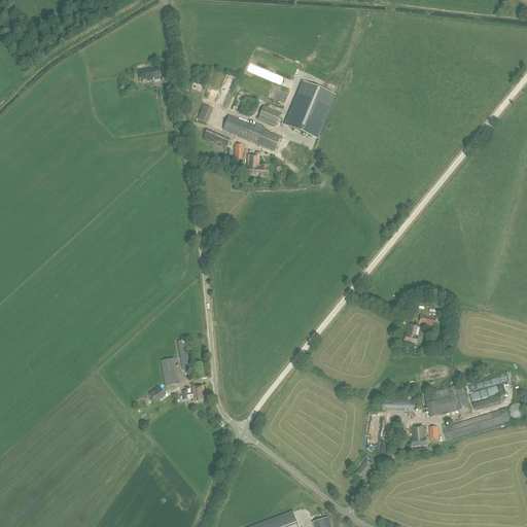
[(153,80),(153,78),(161,77),(160,69),(152,70),(151,68),(139,70),(141,82),(153,80)]
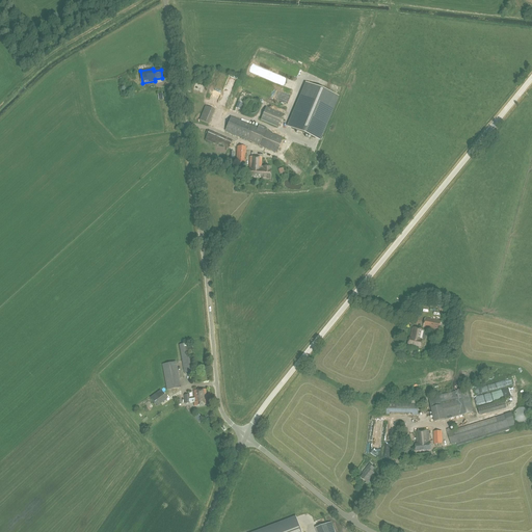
[(306,83),(288,127),(319,140),(338,97),(306,83)]
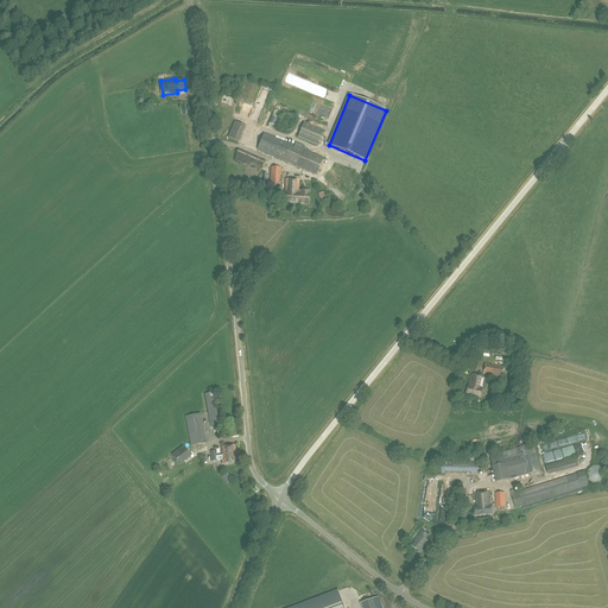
[(230,137),(241,141),(247,126),(238,121),(230,137)]
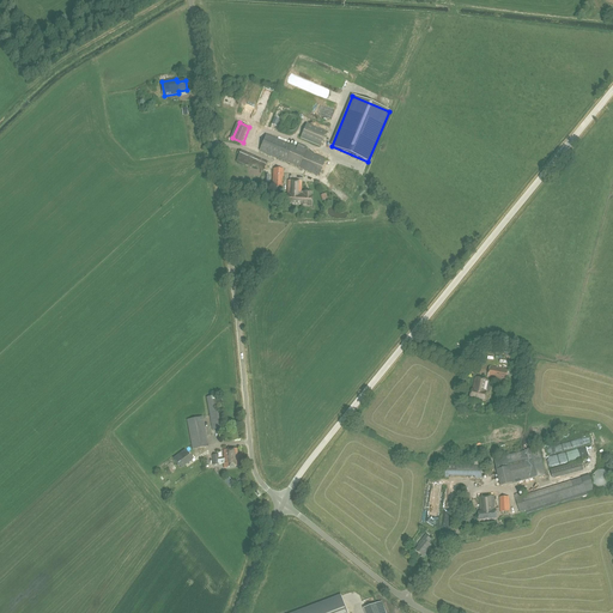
[(320,146),(326,132),(307,123),(301,138),(320,146)]
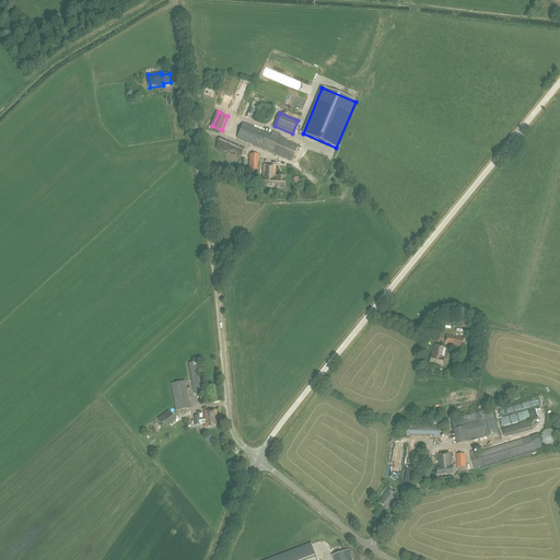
[(243,123),(236,138),(291,161),(296,147),(284,141),(286,140),(279,137),(280,136),(272,131),(271,135),(243,123)]
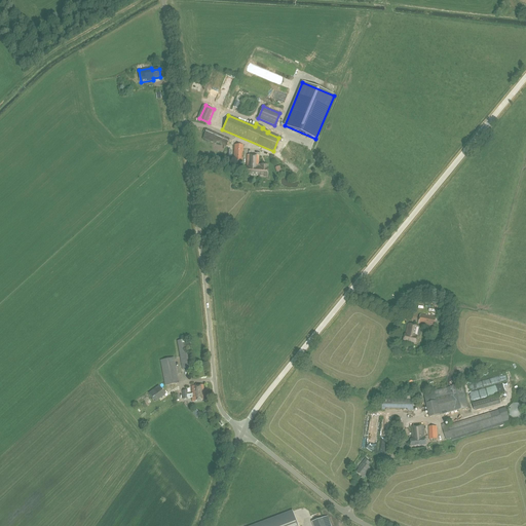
[(204,134),(202,139),(217,145),(217,143),(226,147),(229,139),(207,129),(204,129),(203,133),(204,134)]
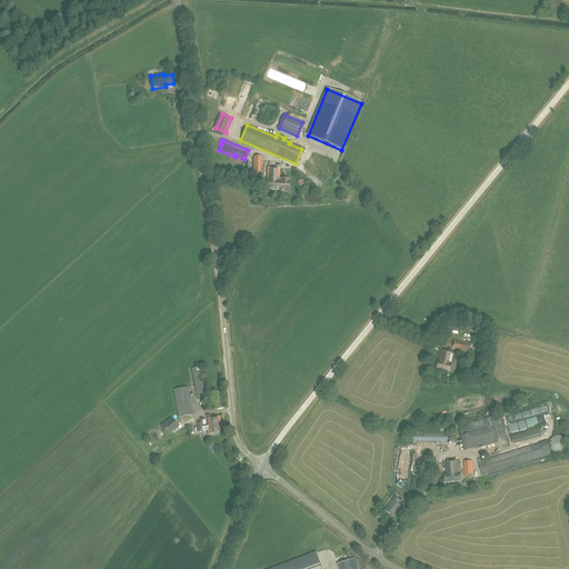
[(262,176),(263,158),(250,157),(249,162),(253,162),(252,175),(262,176)]
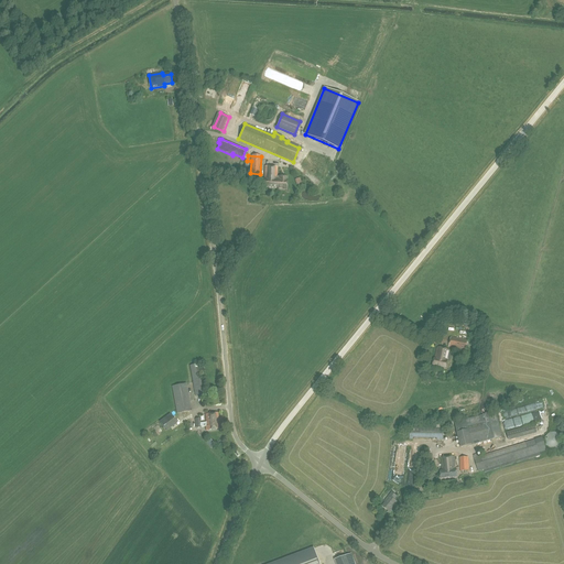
[(278,167),(266,166),(264,180),(263,180),(262,187),(278,188),(278,190),(288,191),(288,180),(286,180),(286,177),(278,176),(278,167)]
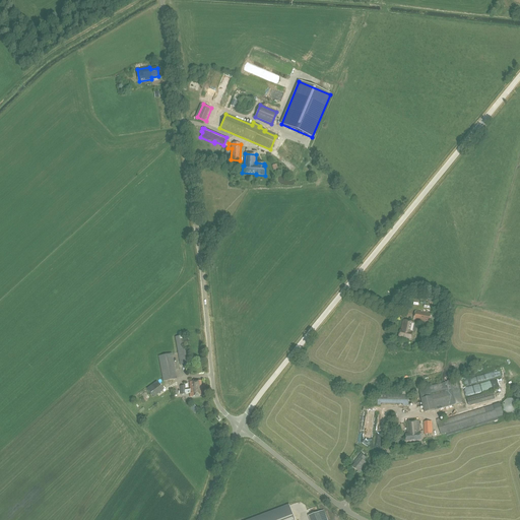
[(414,320),(430,323),(432,314),(415,311),(414,320)]
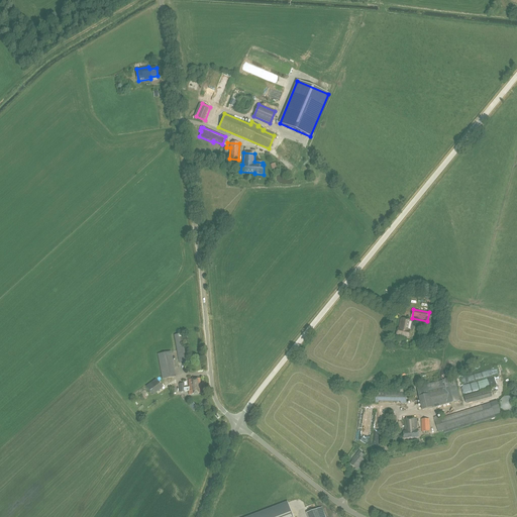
[(410,331),(410,329),(411,323),(412,323),(412,321),(401,319),(399,329),(397,335),(409,338),(410,331)]
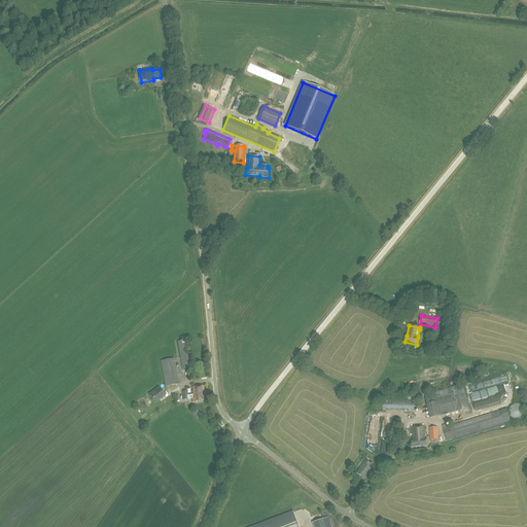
[(177,342),(183,370),(191,367),(185,341),(177,342)]
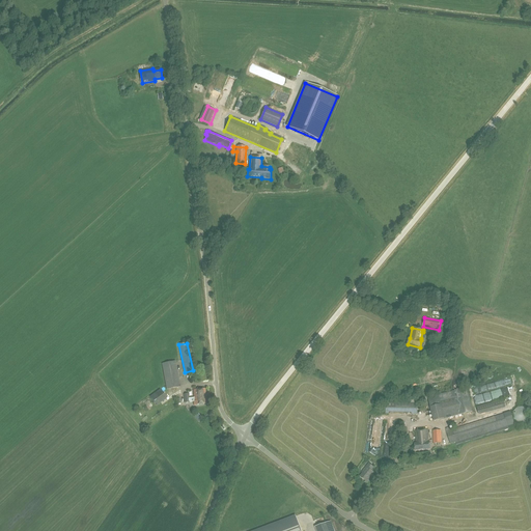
[(175,361),(162,364),(166,386),(167,389),(180,387),(175,361)]
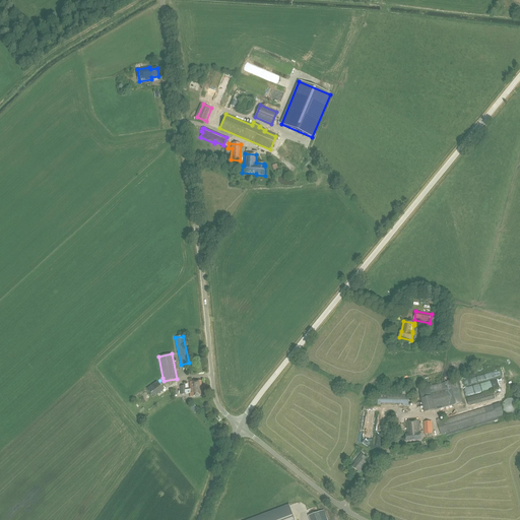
[(466,386),(498,378),(496,372),(464,380),(466,386)]
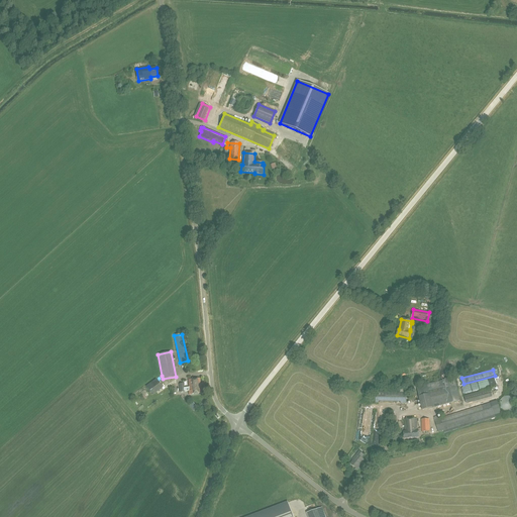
[(417,388),(422,410),(460,400),(454,378),(417,388)]
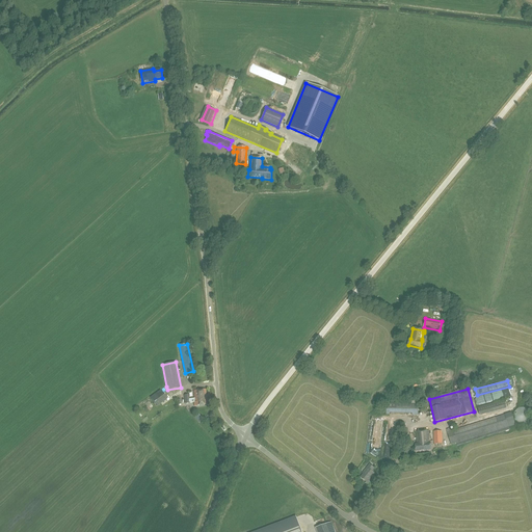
[(185,403),(190,403),(194,403),(194,406),(207,405),(206,390),(193,391),(194,398),(189,399),(189,395),(184,395),(185,403)]
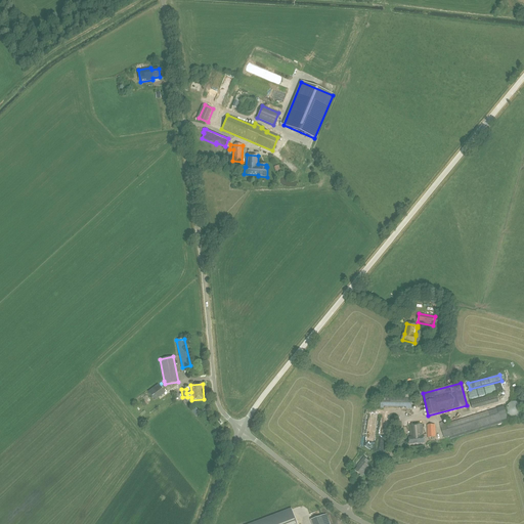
[(158,385),(148,392),(155,401),(165,394),(158,385)]
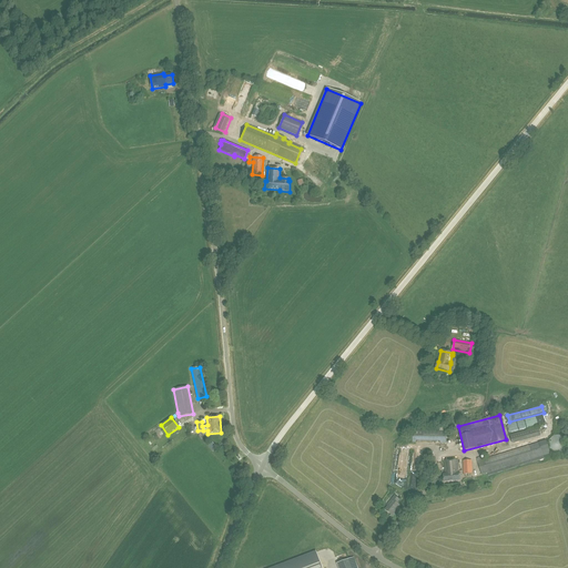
[(509,434),(513,445),(541,437),(539,426),(509,434)]
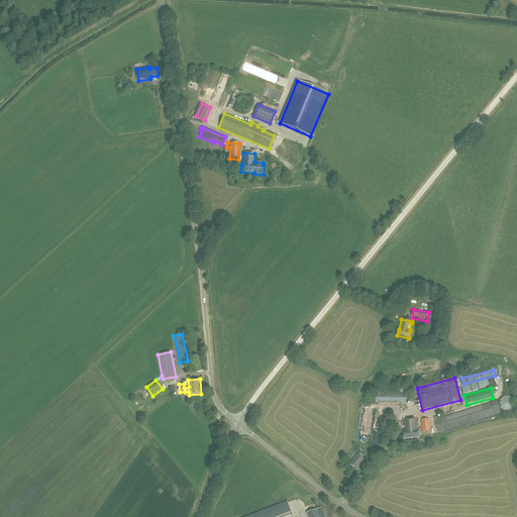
[(376,392),(376,403),(379,403),(379,401),(400,402),(400,404),(406,404),(407,393),(376,392)]
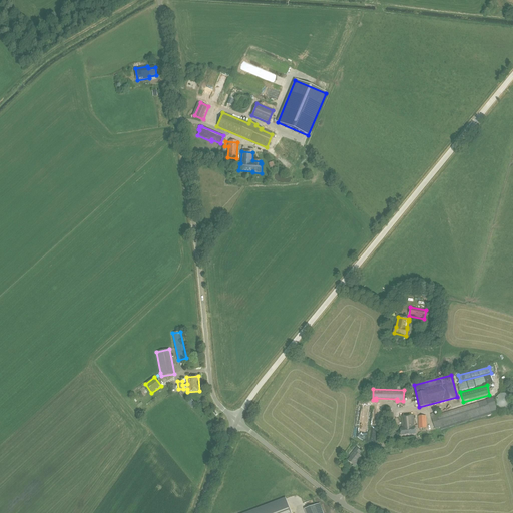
[(498,395),(497,397),(496,400),(495,402),(496,405),(497,407),(499,408),(502,409),(504,410),(507,409),(509,408),(511,406),(511,403),(512,401),(512,400),(511,399),(511,398),(510,396),(508,394),(505,393),(503,393),(500,394),(498,395)]
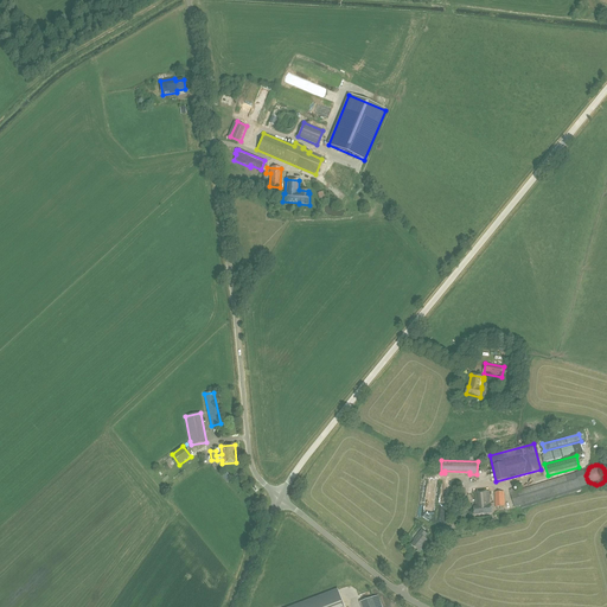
[(582,491),(581,487),(588,485),(583,471),(576,473),(516,492),(516,489),(510,490),(515,508),(521,506),(522,509),(582,491)]
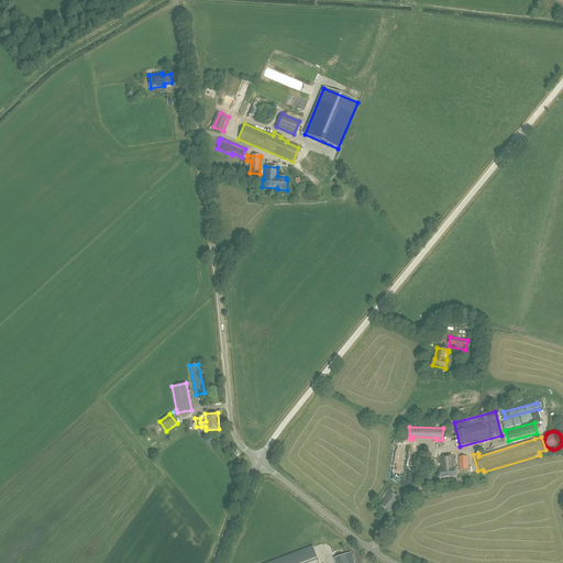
[(441,470),(440,471),(440,478),(456,476),(455,468),(455,467),(454,455),(440,457),(441,470)]
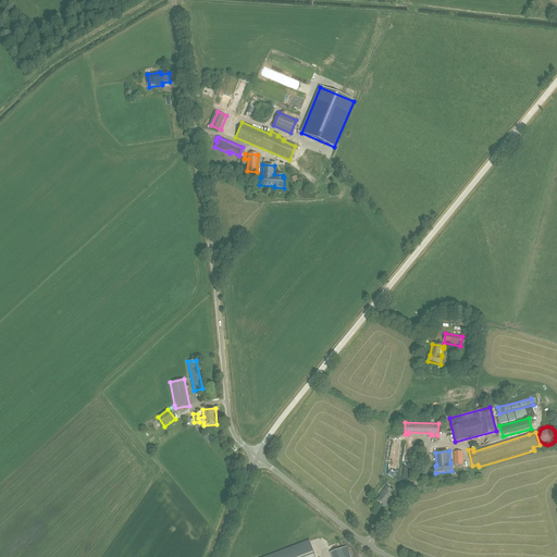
[(463,465),(462,452),(454,452),(455,466),(463,465)]
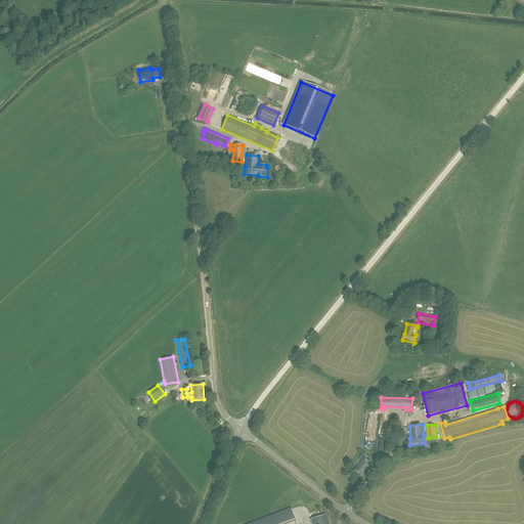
[(420,453),(425,456),(429,449),(423,446),(420,453)]
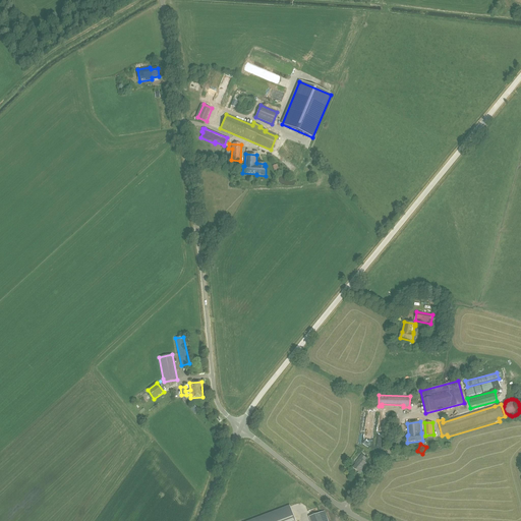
[(360,459),(353,468),(359,473),(366,464),(364,462),(366,459),(362,455),(359,458),(360,459)]
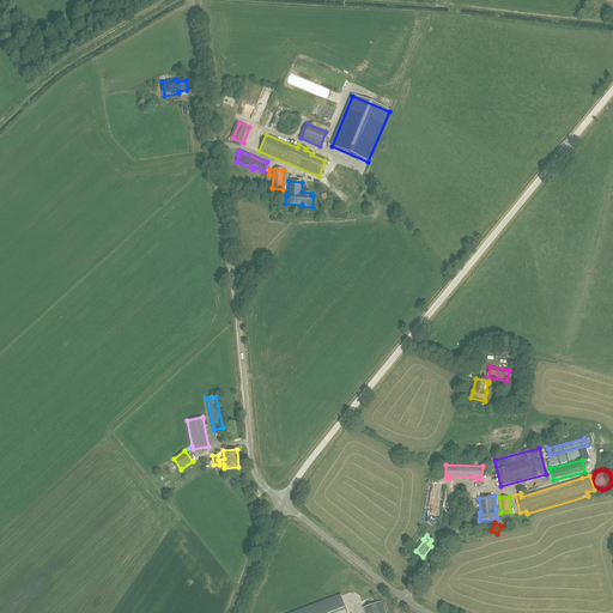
[(347,612),(341,595),(292,612),(347,612)]
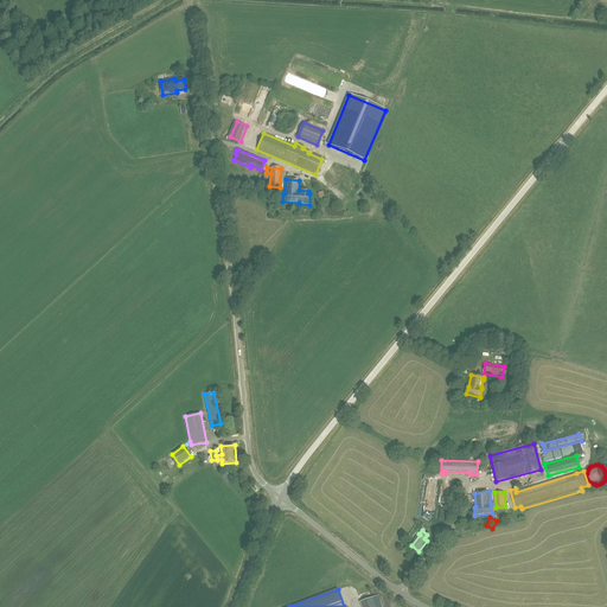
[(363,606),(382,606),(378,596),(362,602),(363,606)]
